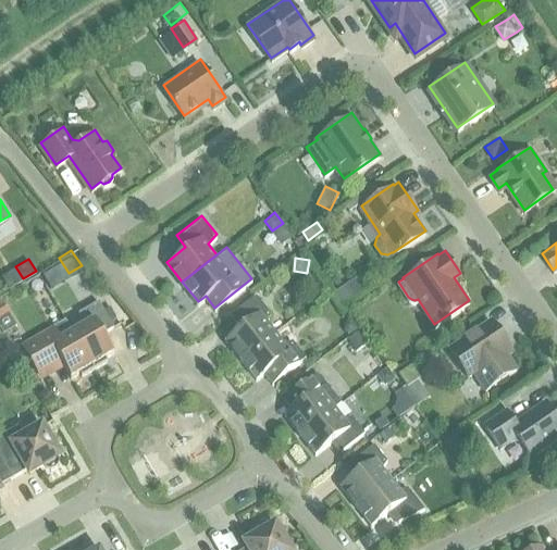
[(73,272),(79,291),(95,287),(89,267),(73,272)]
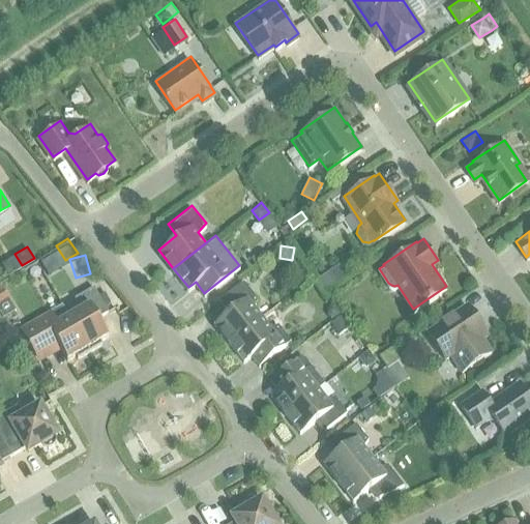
[(325,270),(317,275),(324,286),(332,281),(325,270)]
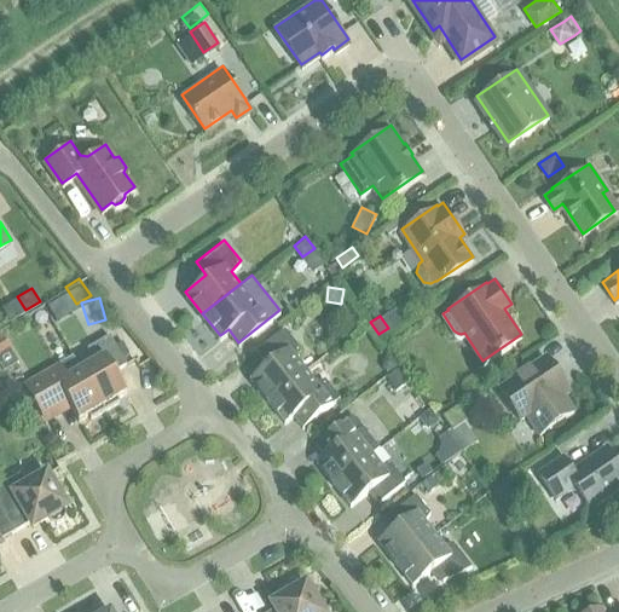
[(267,397),(305,367),(295,354),(301,346),(284,324),(259,344),(271,358),(250,375),(267,397)]
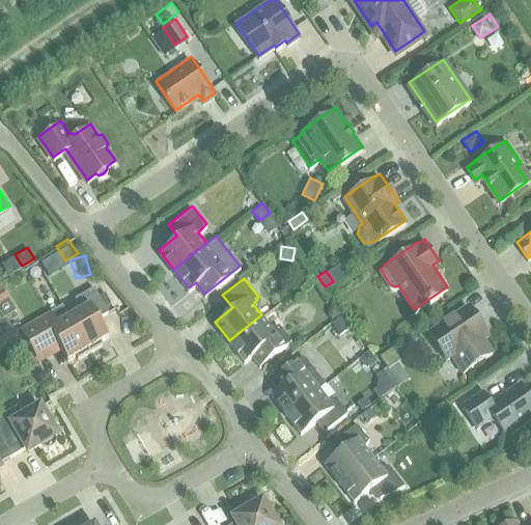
[(81,306),(70,313),(89,349),(102,341),(100,337),(108,333),(98,315),(108,308),(93,283),(74,295),(81,306)]
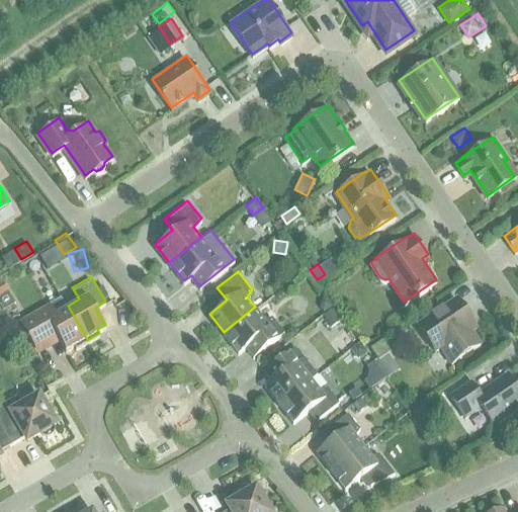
[(324,309),(333,302),(326,293),(321,297),(321,304),(324,309)]
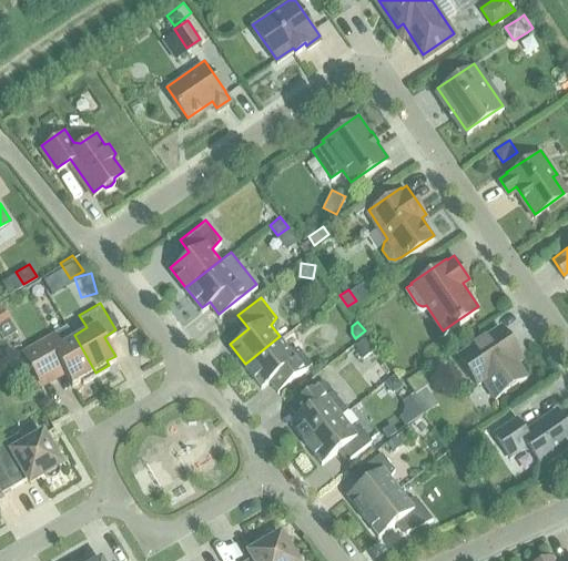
[(495,395),(526,374),(507,346),(513,343),(500,324),(457,353),(476,381),(483,377),(495,395)]
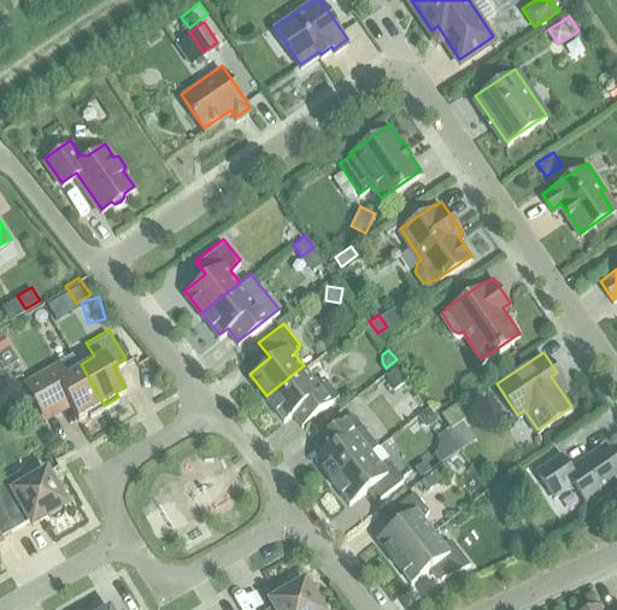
[(104,405),(81,364),(66,371),(59,358),(23,380),(45,417),(71,402),(78,415),(87,409),(89,414),(104,405)]
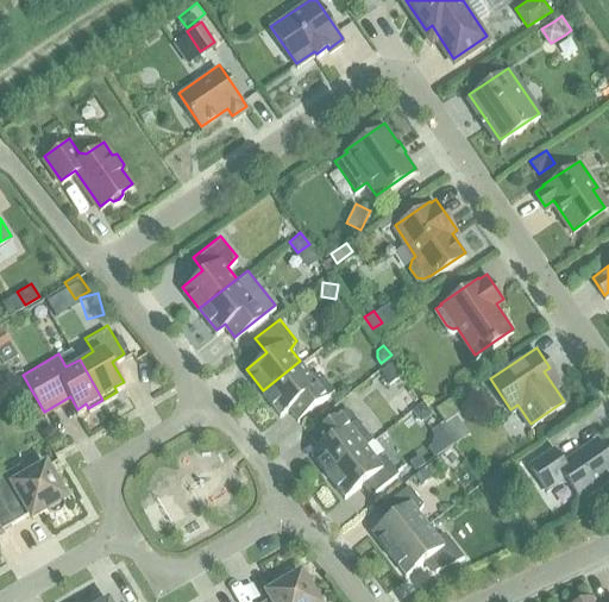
[(297,416),(334,388),(319,369),(309,372),(300,361),(263,390),(280,412),(288,406),(297,416)]
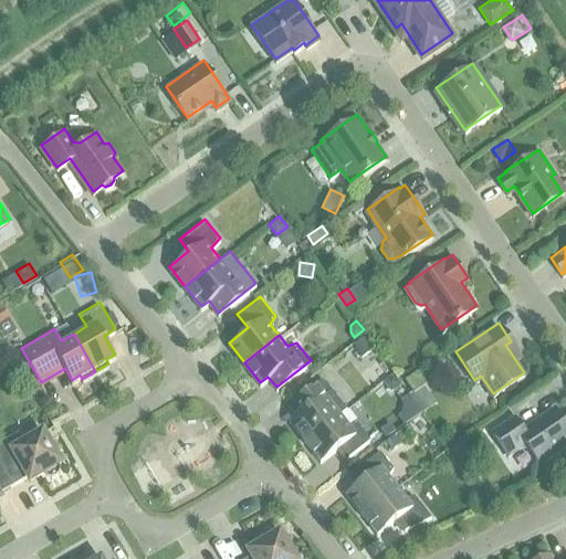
[(367,336),(355,345),(362,355),(375,346),(367,336)]
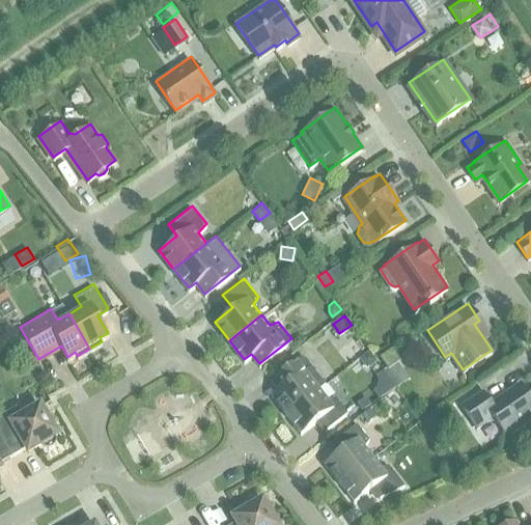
[(392,343),(379,353),(388,365),(401,356),(392,343)]
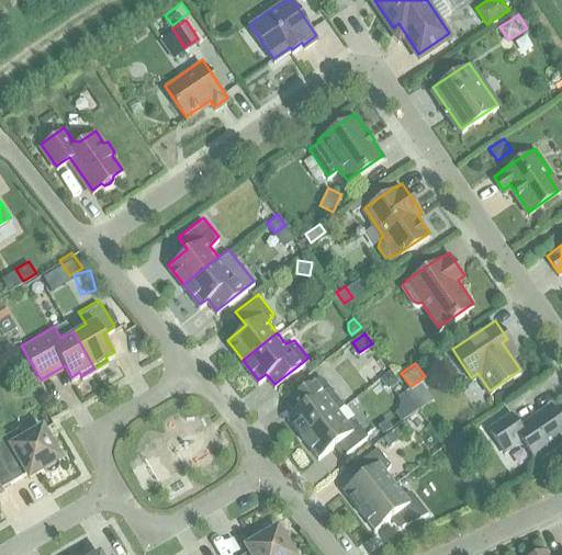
[(391,367),(380,375),(388,386),(398,378),(391,367)]
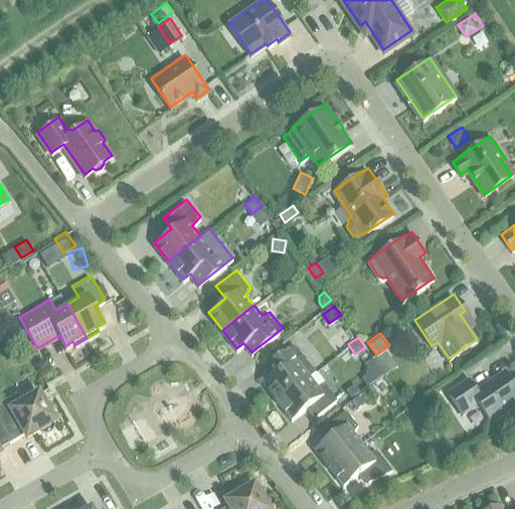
[(315,369),(294,341),(263,366),(270,375),(263,380),(277,399),(309,374),(315,369)]
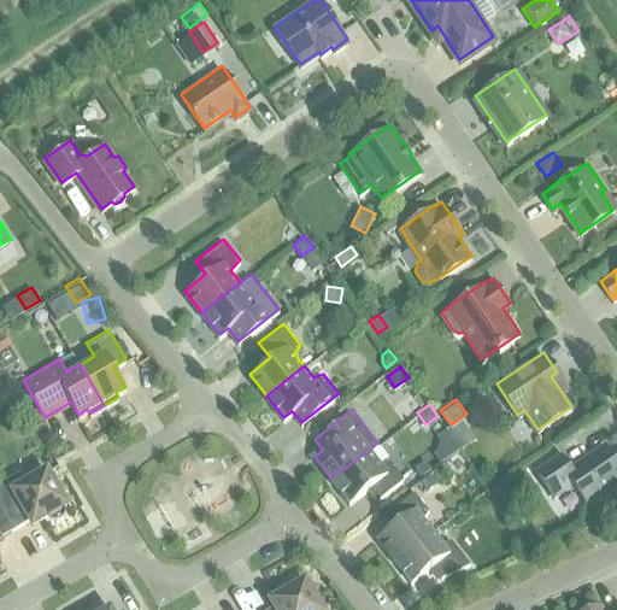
[(536,468),(553,494),(568,484),(575,485),(586,502),(616,480),(616,461),(605,443),(570,465),(560,451),(536,468)]
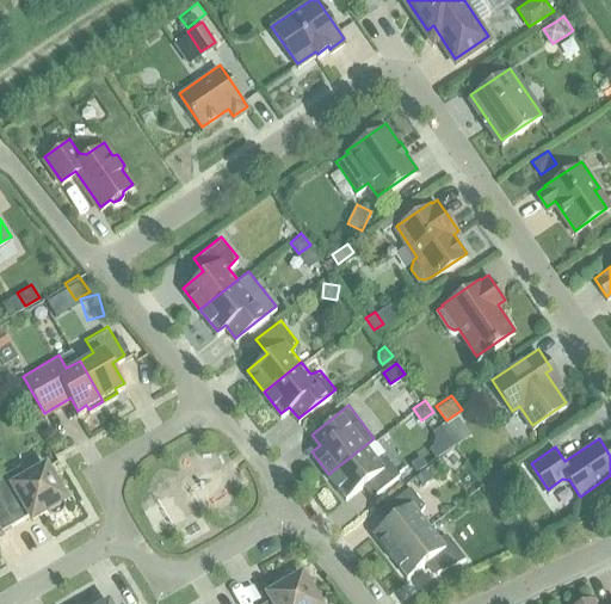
[(366,444),(328,474),(346,495),(366,479),(375,491),(400,472),(384,453),(375,456),(366,444)]
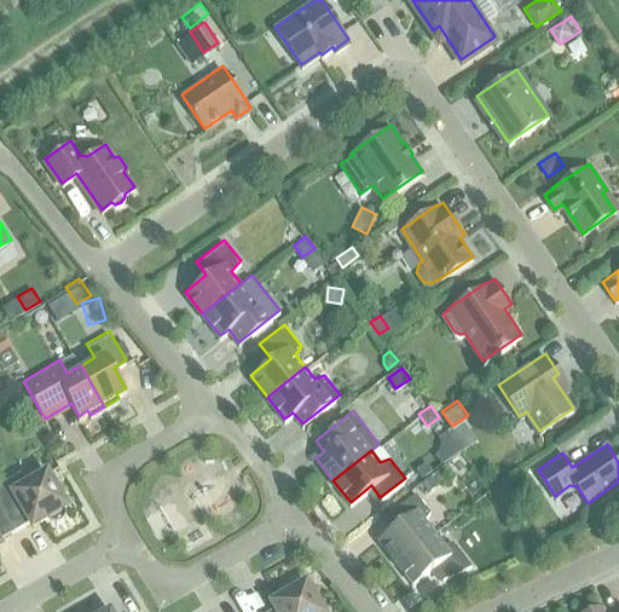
[(426,459),(416,465),(422,473),(431,467),(426,459)]
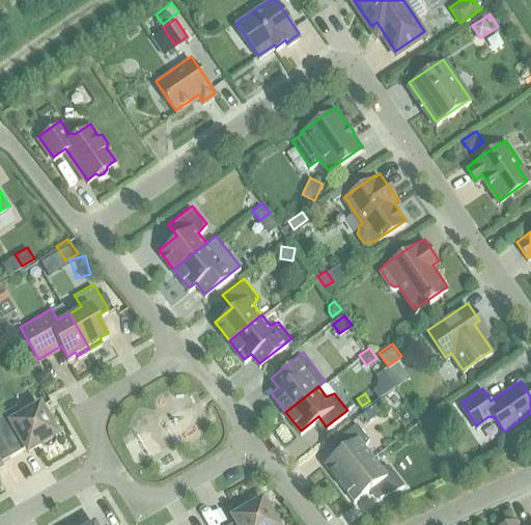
[(0,412),(0,433),(11,452),(25,445),(27,449),(40,441),(45,444),(49,445),(54,442),(56,438),(55,433),(57,432),(39,403),(23,412),(18,402),(0,412)]
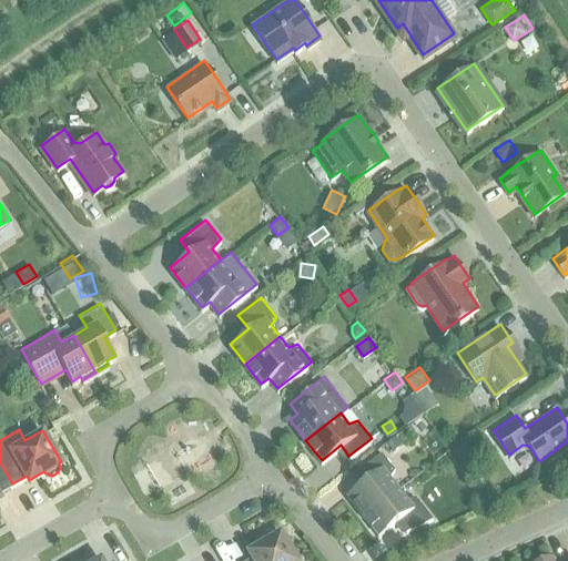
[(398,436),(391,442),(397,452),(406,446),(398,436)]
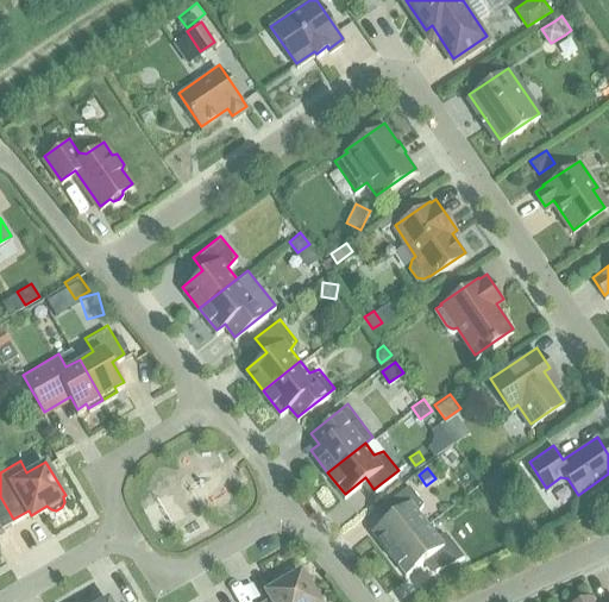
[(497,470),(484,478),(494,490),(506,482),(497,470)]
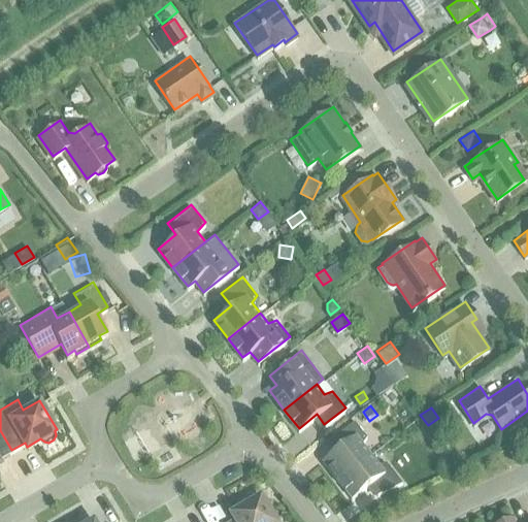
[(336,477),(369,452),(361,442),(366,434),(354,418),(332,434),(340,445),(323,458),(336,477)]
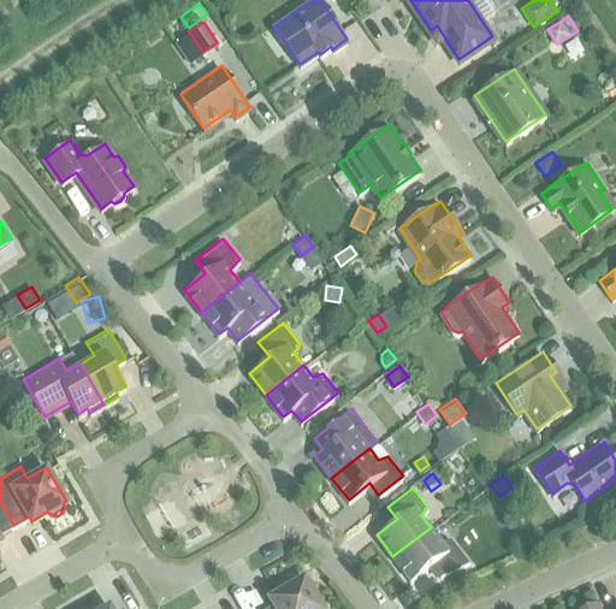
[(0,532),(13,525),(0,502),(0,538),(0,539),(0,538),(0,532)]
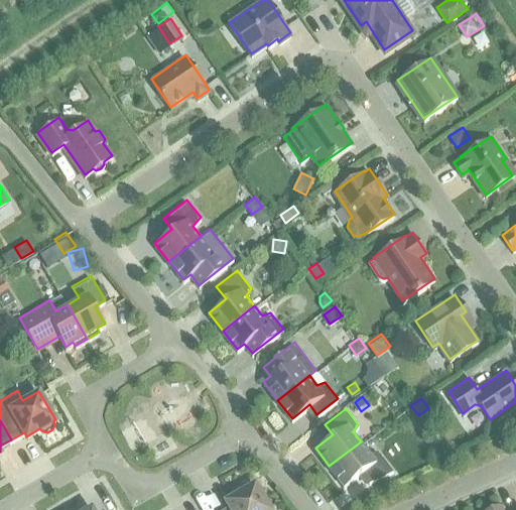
[(369,451),(361,441),(329,466),(344,485),(361,471),(369,481),(393,469),(377,449),(369,451)]
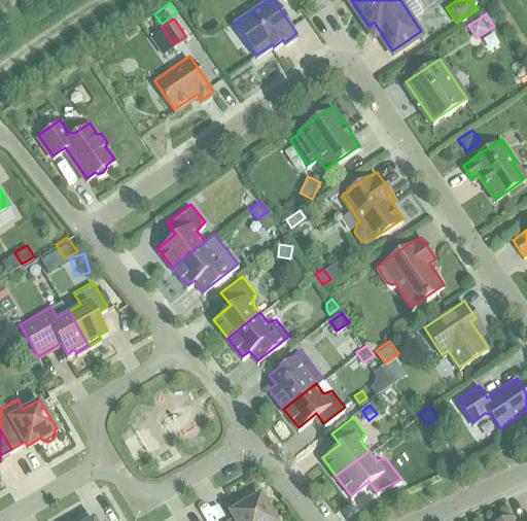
[(436,454),(432,464),(441,469),(445,457),(436,454)]
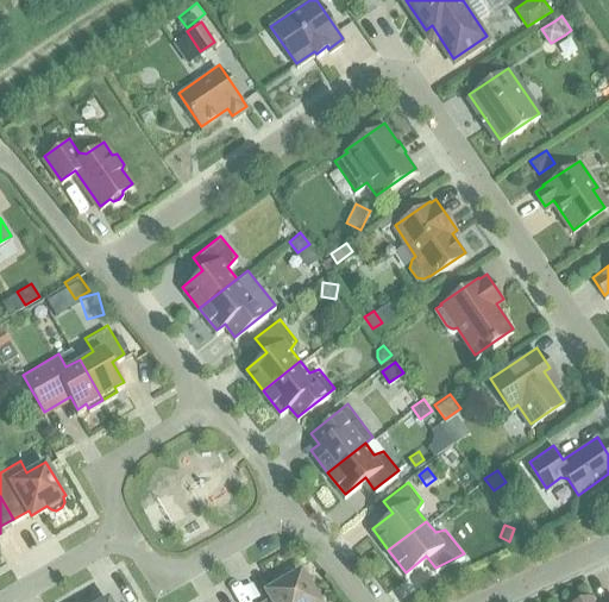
[(319,601),(300,570),(299,571),(294,568),(288,566),(283,570),(281,575),(282,581),(275,584),(278,589),(256,601),(319,601)]
